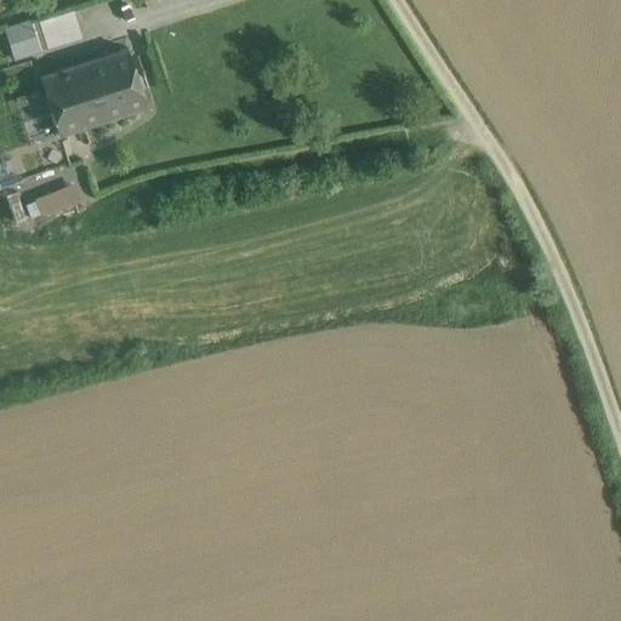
[(73,9),(32,22),(39,47),(81,34),(73,9)]
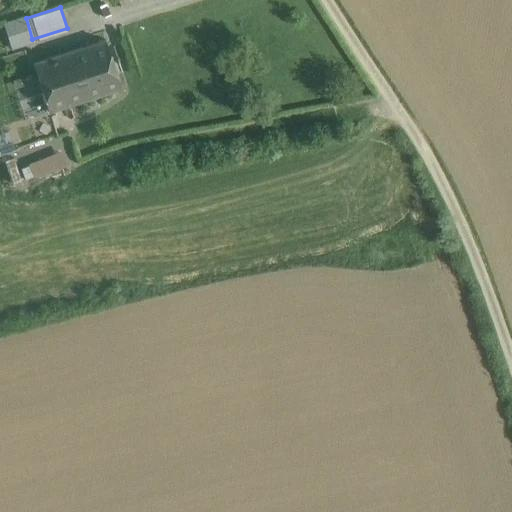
[(13,47),(33,41),(32,39),(26,18),(6,25),(13,47)]
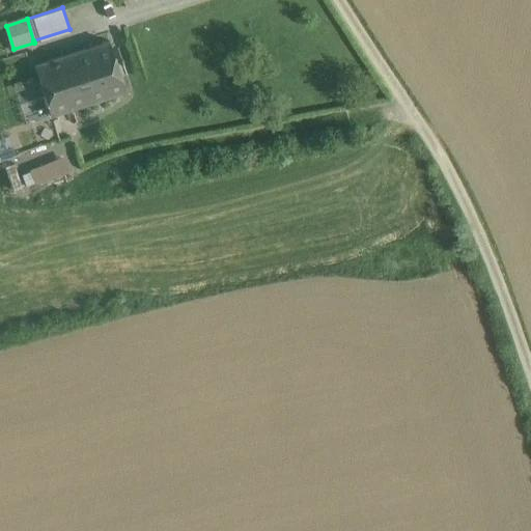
[(107,42),(34,65),(50,114),(122,90),(107,42)]
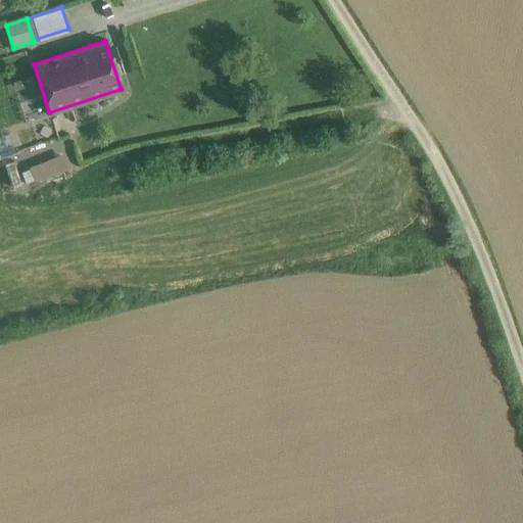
[(24,165),(63,151),(57,136),(17,150),(24,165)]
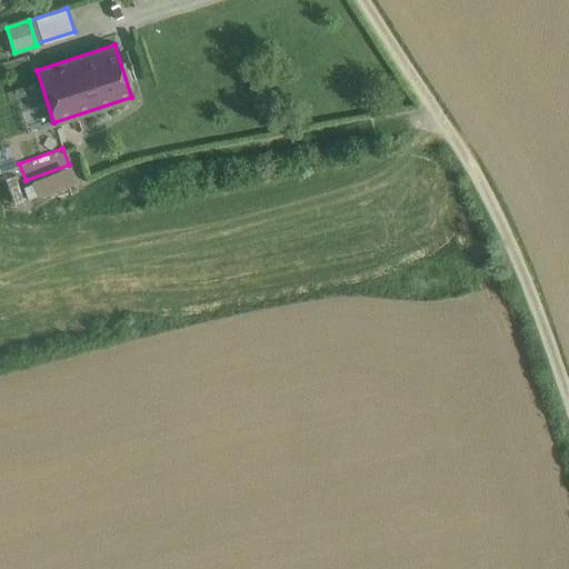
[(39,196),(73,181),(68,167),(32,181),(39,196)]
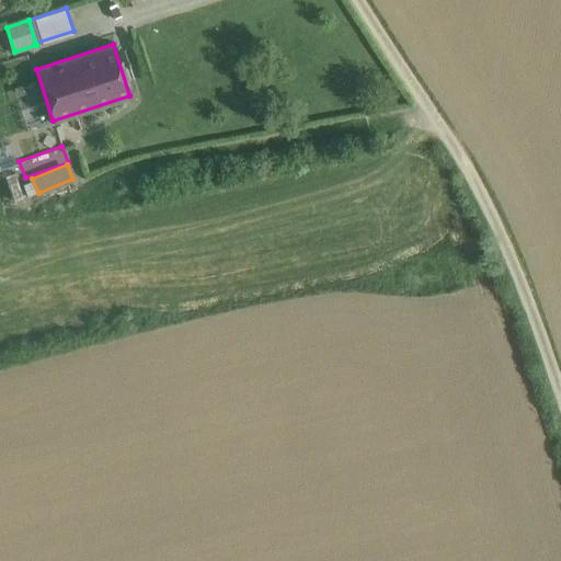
All buildings are outlined.
